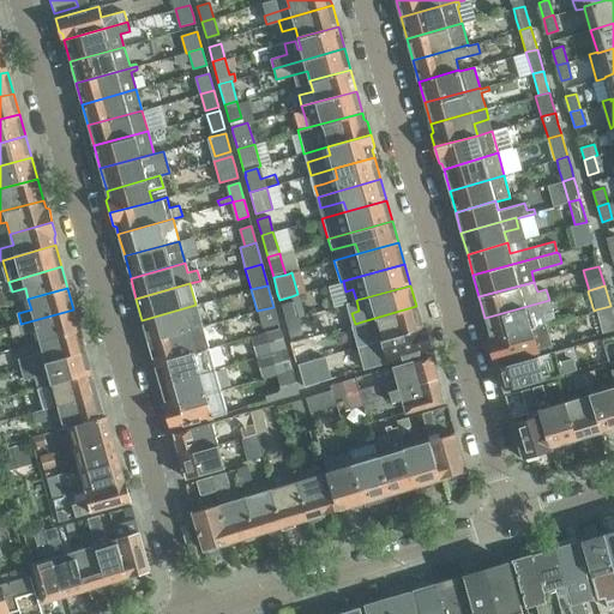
[(286,320),(296,317),(293,300),(281,304),(286,320)]
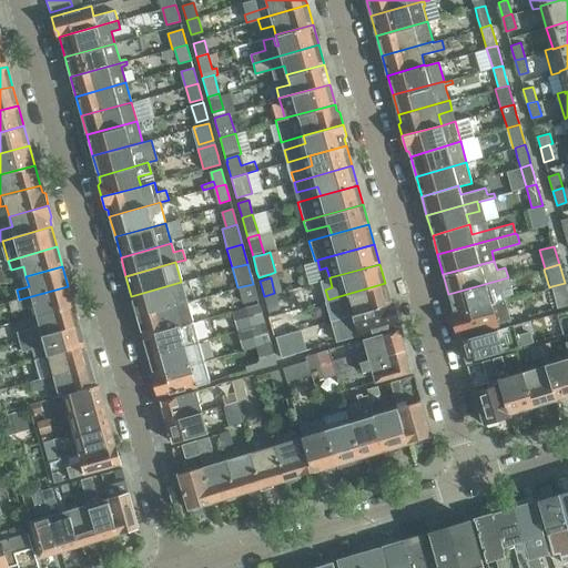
[(508,277),(448,294),(454,313),(505,300),(513,297),(508,277)]
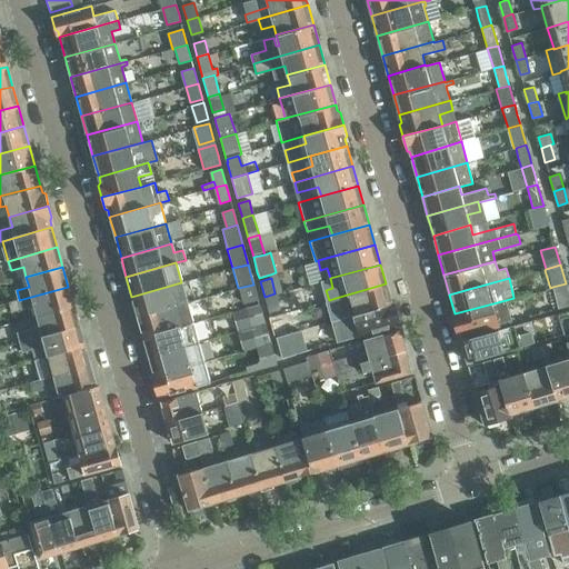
[(181,282),(131,297),(137,317),(187,302),(185,292),(181,282)]
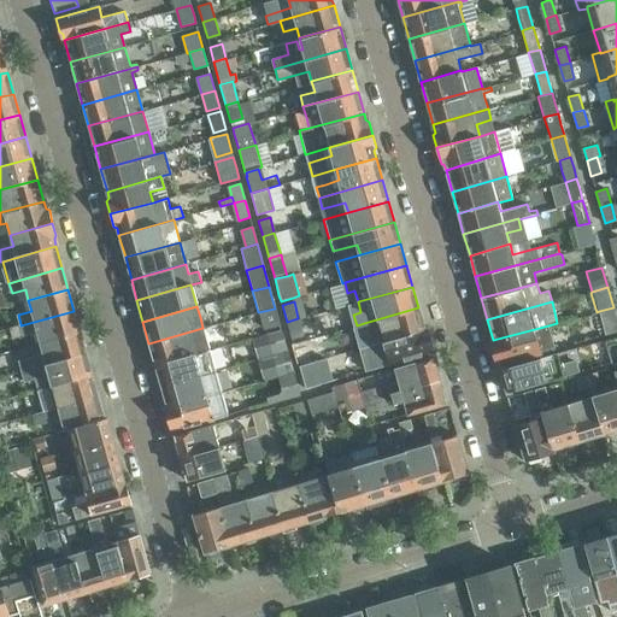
[(381,330),(385,341),(424,330),(418,307),(364,323),(366,334),(381,330)]
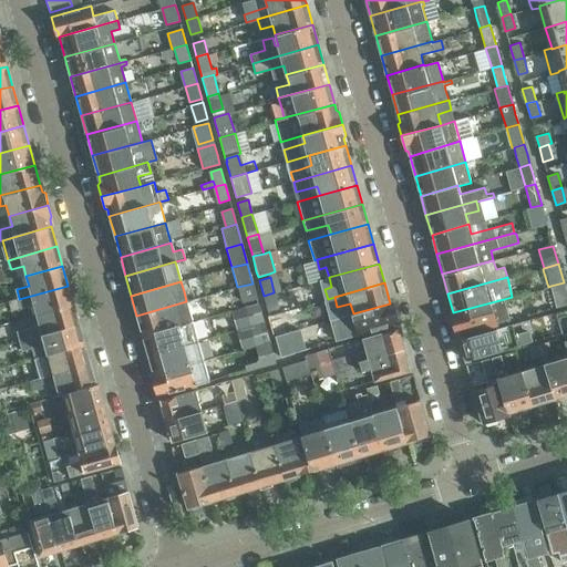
[(566,292),(564,282),(550,286),(556,308),(566,305),(566,292)]
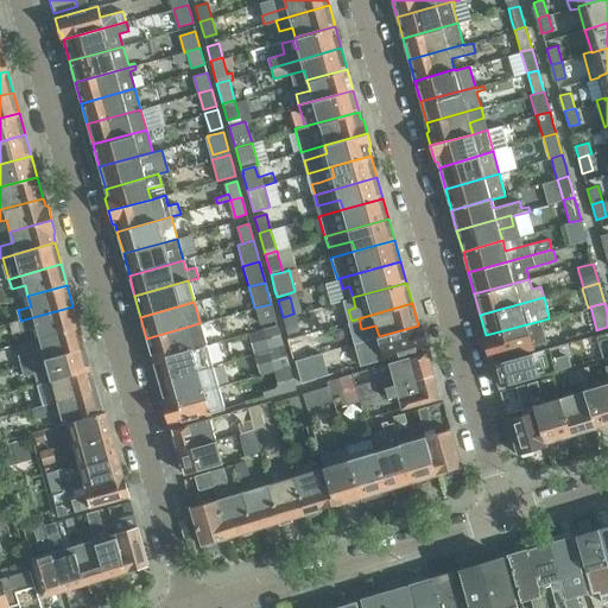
[(271,304),(254,308),(260,325),(276,321),(271,304)]
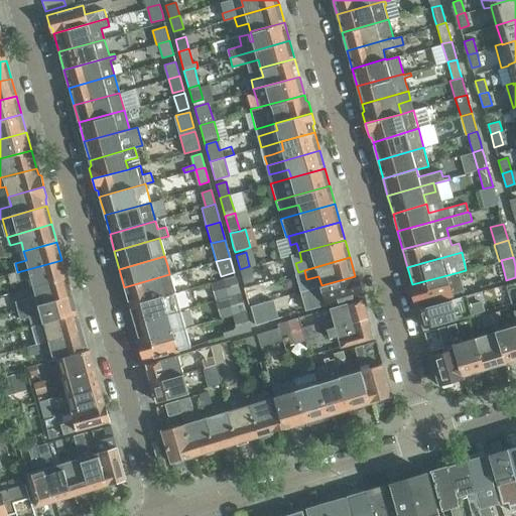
[(31,277),(33,287),(67,278),(61,260),(17,272),(17,271),(8,274),(10,283),(31,277)]
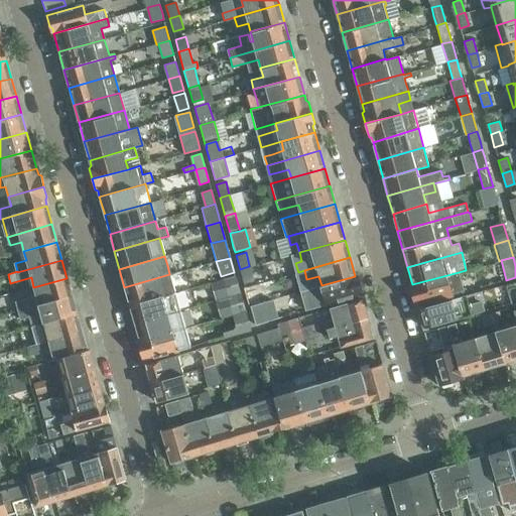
[(240,269),(243,282),(253,279),(249,266),(240,269)]
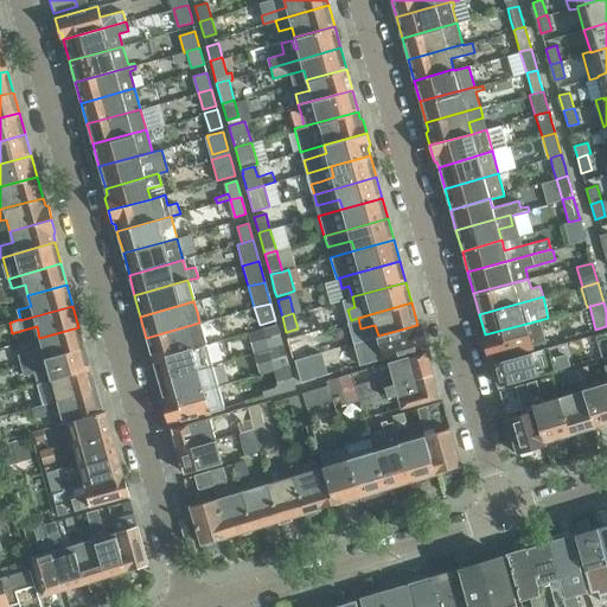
[(489,358),(545,343),(540,320),(485,334),(487,343),(485,346),(489,358)]
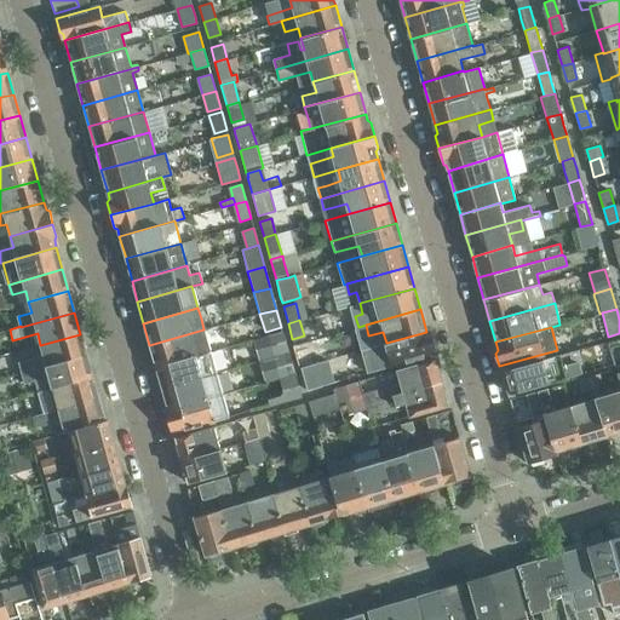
[(204,329),(149,345),(155,367),(210,351),(207,340),(204,329)]
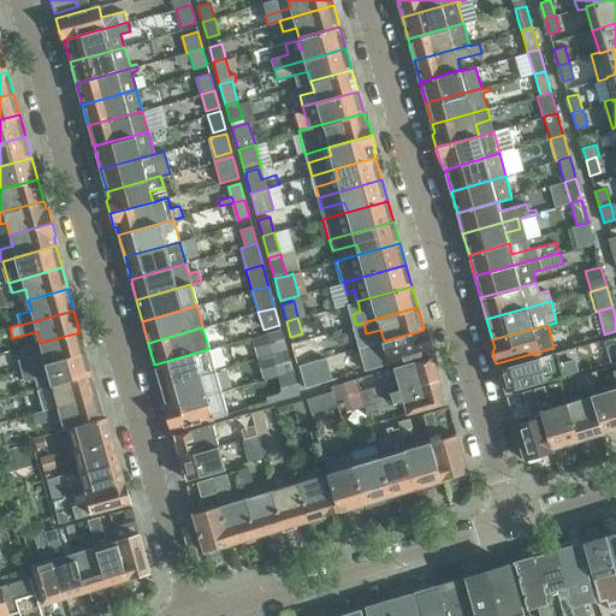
[(265,335),(271,355),(286,351),(280,330),(265,335)]
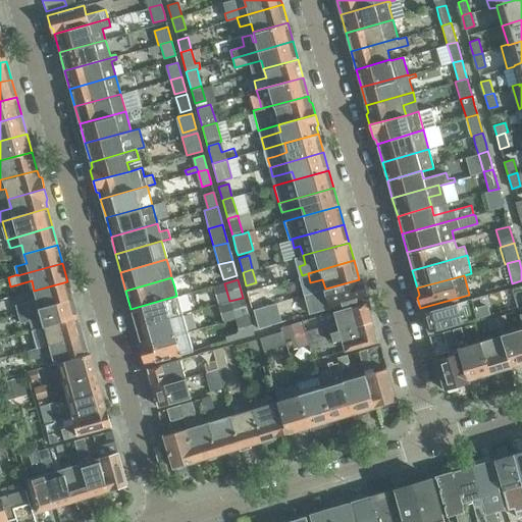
[(361,284),(359,279),(325,289),(306,294),(311,313),(366,298),(363,286),(361,284)]
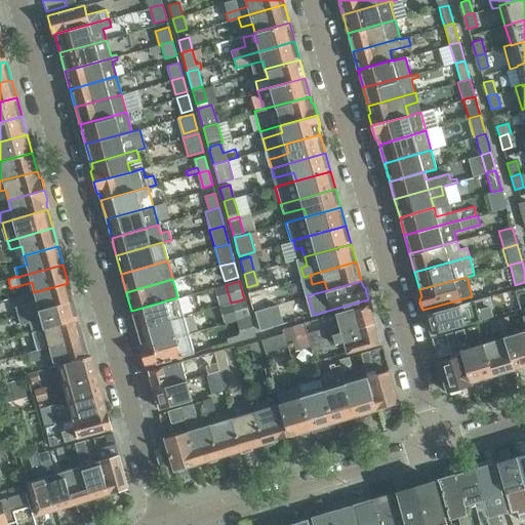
[(15,307),(18,316),(73,301),(68,283),(34,292),(37,301),(25,305),(15,307)]
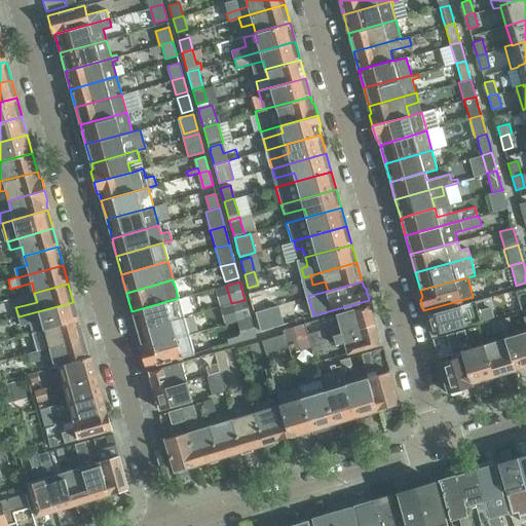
[(255,311),(264,308),(261,295),(251,298),(255,311)]
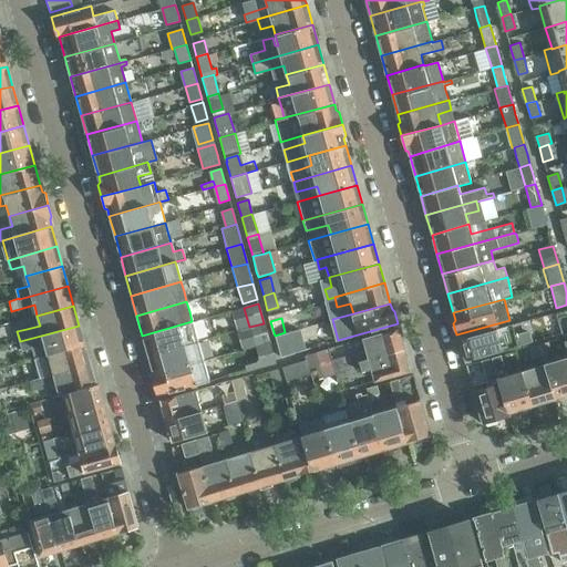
[(192,321),(142,336),(147,354),(197,341),(194,331),(192,321)]
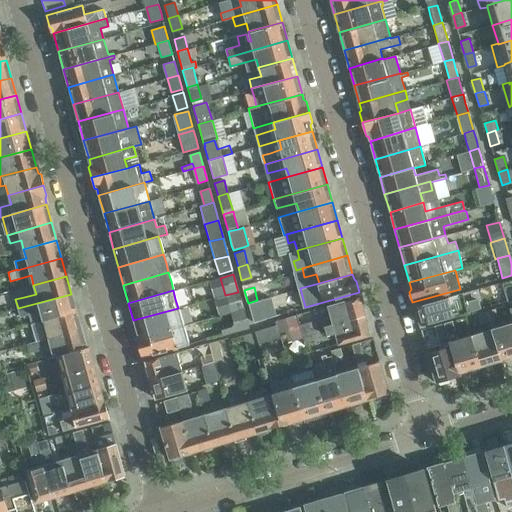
[(230,312),(233,311),(243,309),(238,292),(225,295),(230,312)]
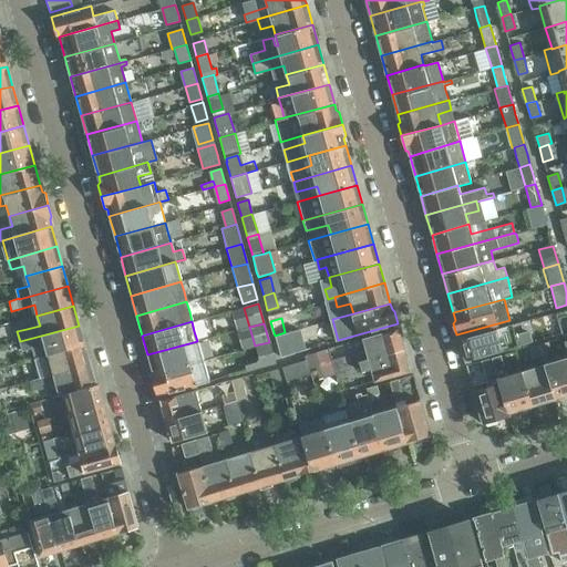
[(48,356),(84,346),(79,326),(20,341),(22,351),(32,349),(35,359),(48,354),(48,356)]
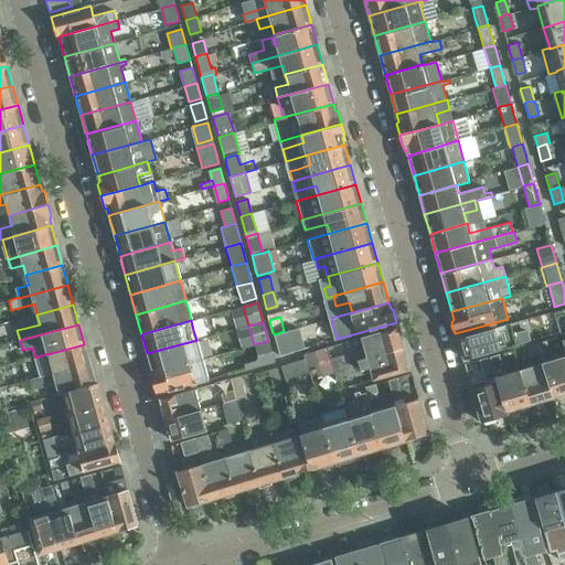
[(355,351),(358,361),(402,349),(400,340),(402,339),(398,329),(396,330),(395,327),(361,337),(364,349),(355,351)]
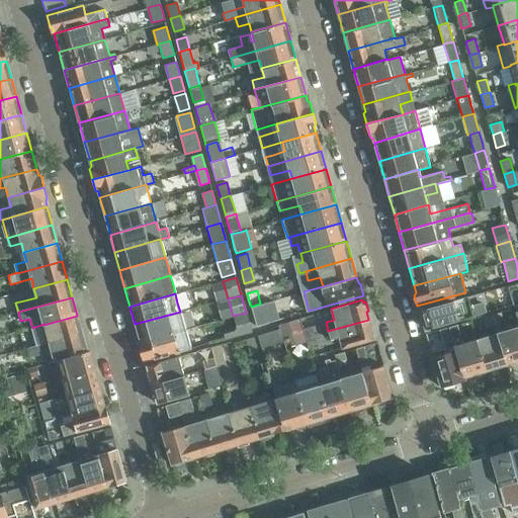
[(452,300),(421,310),(421,312),(420,314),(422,322),(424,323),(426,329),(487,312),(484,303),(455,310),(452,300)]
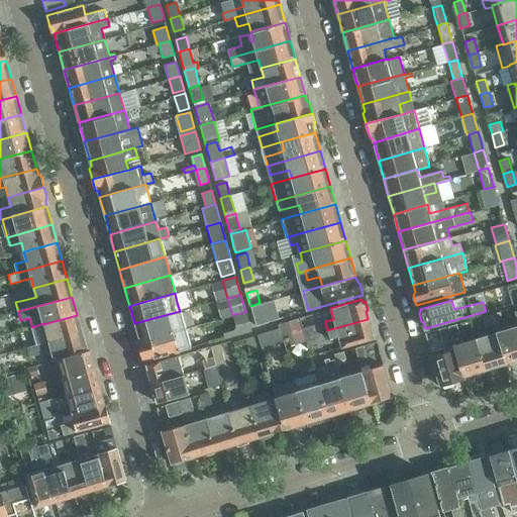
[(254,319),(264,317),(260,303),(250,306),(254,319)]
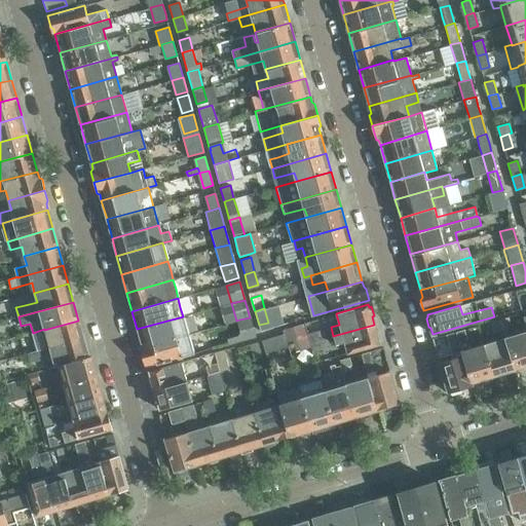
[(183,316),(137,329),(142,347),(188,335),(183,316)]
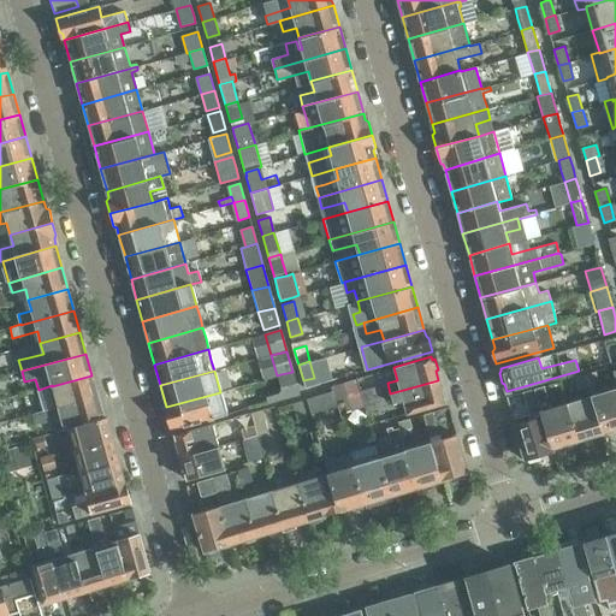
[(298,395),(292,372),(280,374),(277,375),(282,392),(265,397),(267,403),(298,395)]
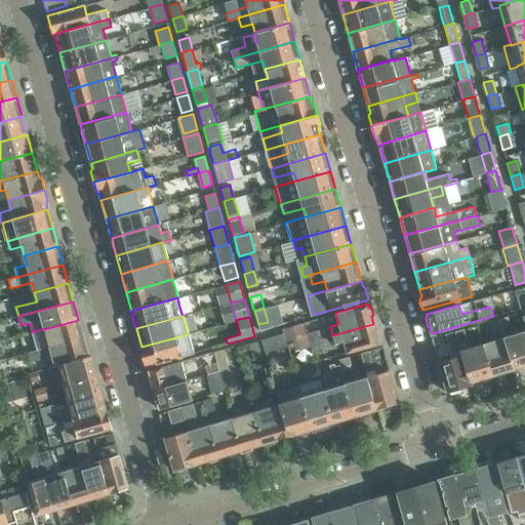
[(498,319),(501,328),(510,326),(508,317),(498,319)]
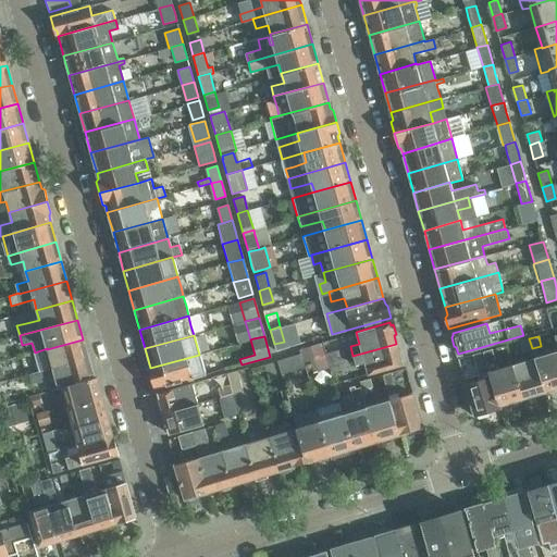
[(522,351),(532,348),(529,338),(520,342),(522,351)]
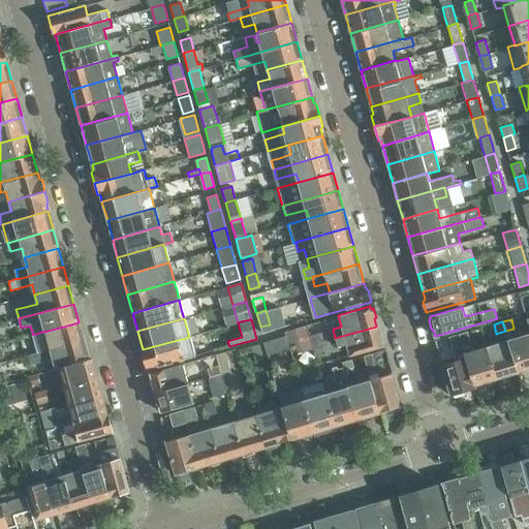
[(35,344),(38,353),(84,340),(79,322),(44,332),(48,340),(35,344)]
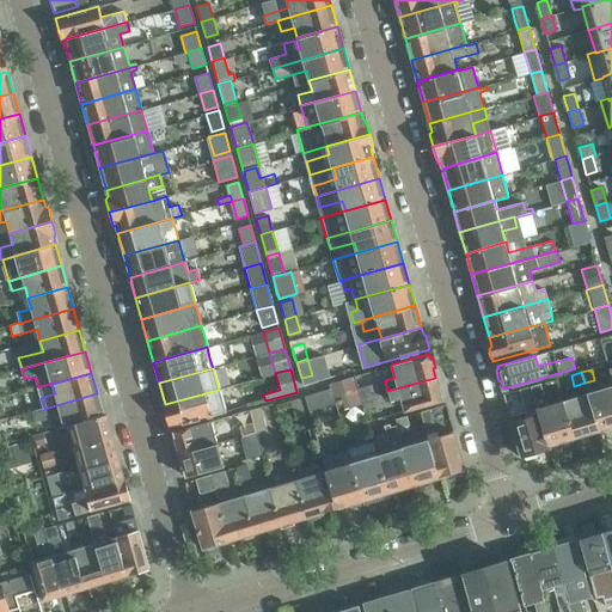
[(354,375),(329,383),(330,390),(331,390),(334,398),(341,396),(359,391),(357,389),(354,375)]
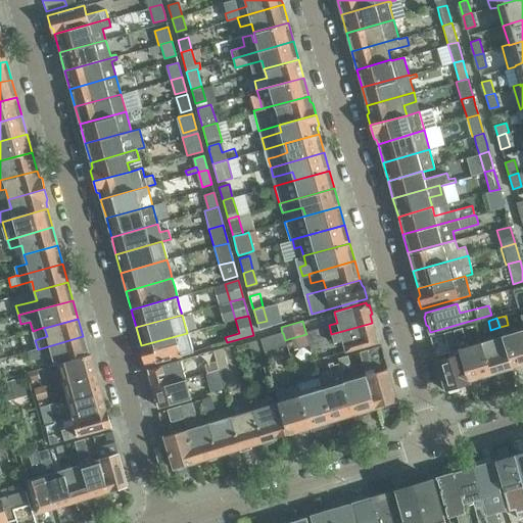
[(372,323),(331,334),(334,342),(342,340),(345,351),(377,342),(377,339),(379,338),(376,329),(374,329),(372,323)]
